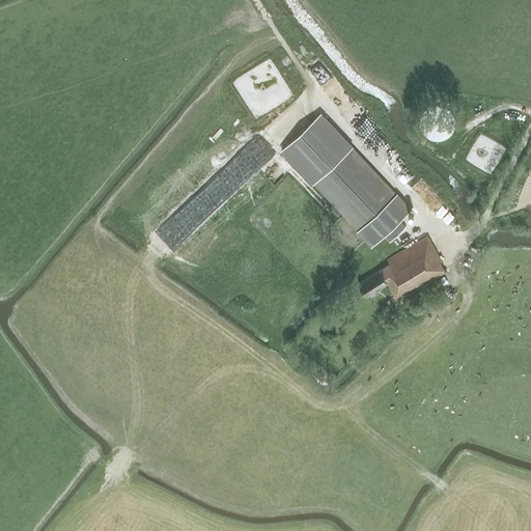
[(455,123),(455,122),(455,120),(455,118),(454,117),(453,115),(453,114),(452,112),(450,111),(449,110),(448,109),(446,108),(445,107),(443,106),(442,106),(440,106),(438,106),(436,106),(435,106),(432,106),(430,107),(429,108),(427,108),(426,109),(425,111),(424,112),(423,113),(422,115),(421,116),(421,118),(420,120),(420,121),(420,123),(420,126),(420,127),(421,129),(421,131),(422,132),(423,134),(424,135),(425,136),(427,137),(428,138),(431,140),(434,140),(436,141),(437,141),(439,141),(441,141),(443,140),(444,140),(446,139),(447,138),(449,137),(450,136),(451,135),(452,133),(453,132),(454,130),(454,129),(455,127),(455,124),(455,123)]
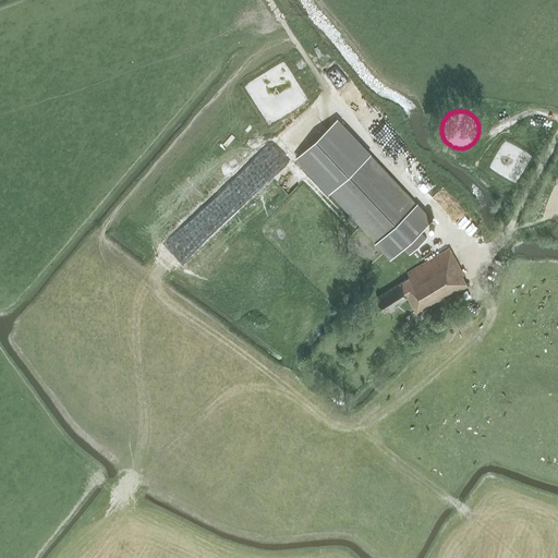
[(420,232),(432,220),(337,120),(296,158),(376,243),(391,258),(403,247),(410,254),(426,239),(420,232)]
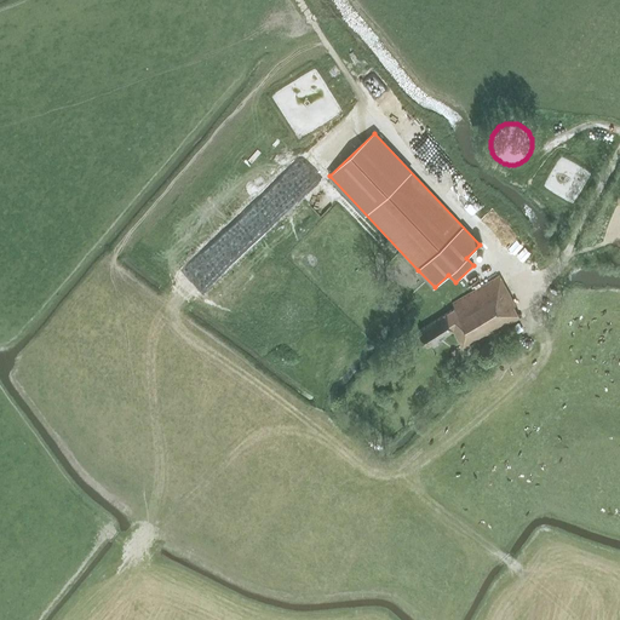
[(564,228),(558,237),(562,240),(569,230),(564,228)]
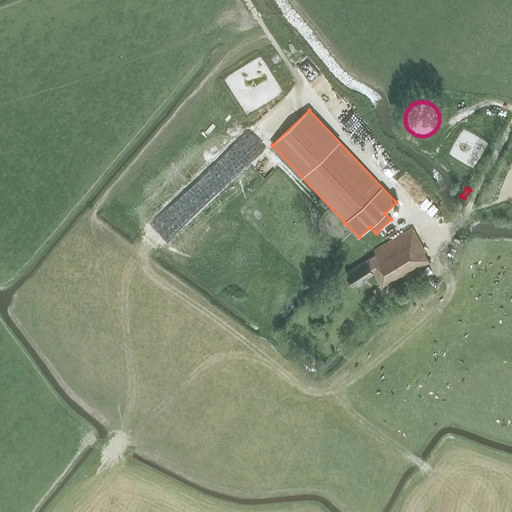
[(427,198),(420,205),(425,211),(432,203),(427,198)]
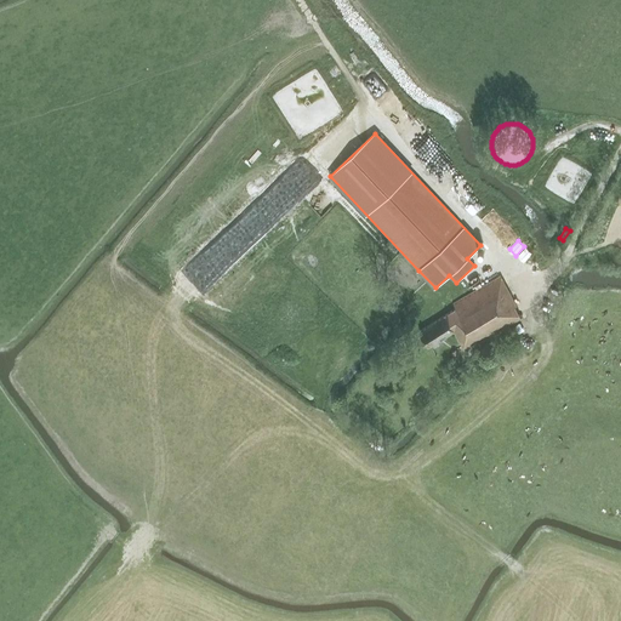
[(525,249),(518,257),(524,262),(531,254),(525,249)]
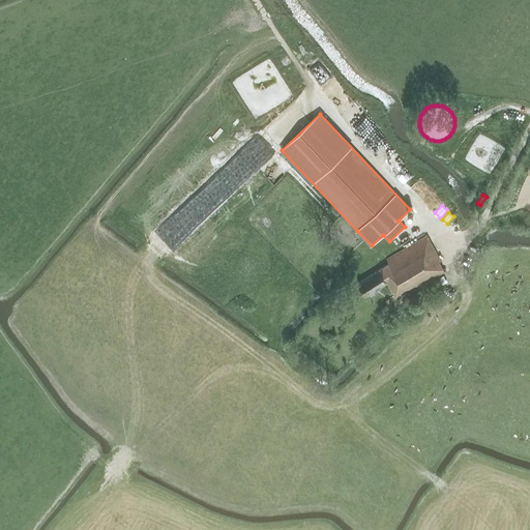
[(398,300),(413,290),(444,271),(440,262),(441,262),(427,236),(378,265),(380,269),(358,283),(365,296),(387,283),(391,290),(398,300)]
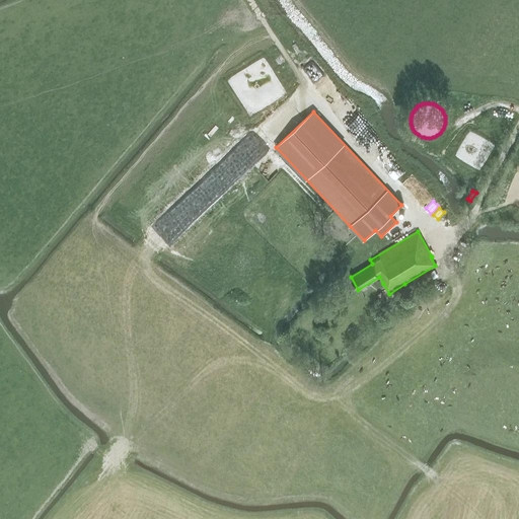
[(438,277),(435,271),(427,275),(430,281),(438,277)]
